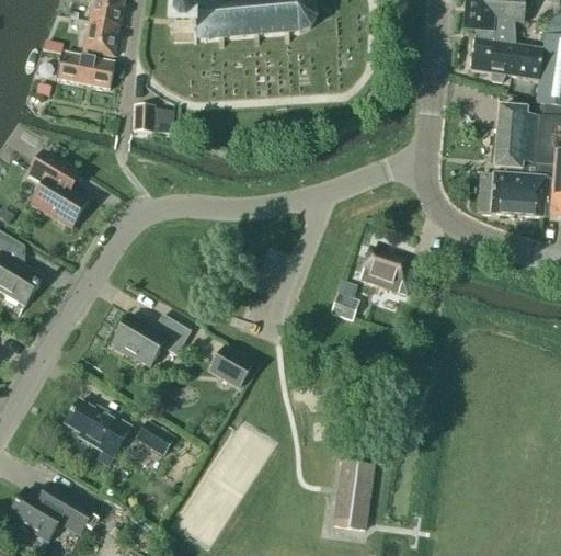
[(93,0),(91,19),(119,24),(124,0),(93,0)]
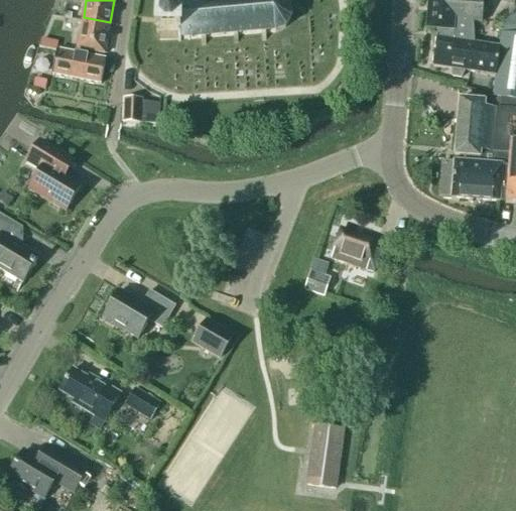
[(285,25),(290,17),(289,5),(286,0),(178,0),(178,5),(157,6),(157,13),(158,18),(159,32),(161,32),(162,39),(181,38),(181,39),(183,39),(183,38),(270,31),(275,30),(285,25)]
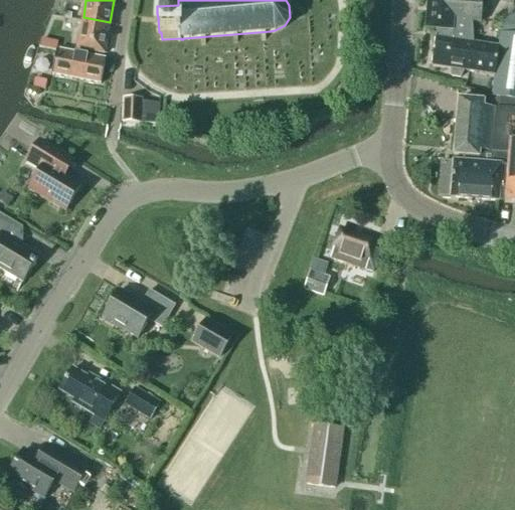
[(427,0),(425,25),(439,26),(472,29),(472,18),(481,18),(483,0),(427,0)]
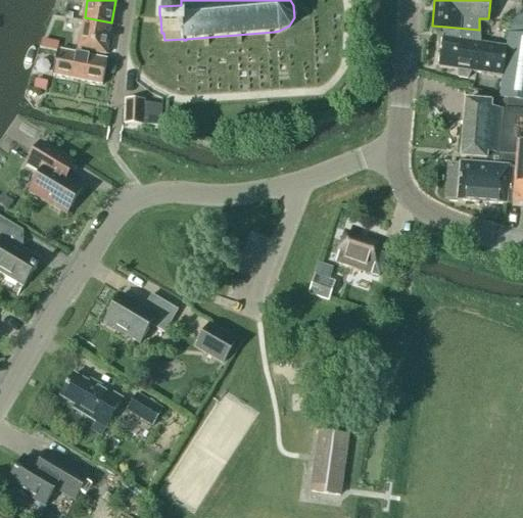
[(442,35),(438,64),(503,73),(500,94),(508,95),(522,98),(522,13),(521,14),(520,14),(519,14),(518,15),(517,16),(516,16),(515,17),(514,18),(513,19),(513,20),(512,21),(511,22),(510,30),(509,30),(507,44),(479,40),(479,30),(445,27),(444,35),(442,35)]
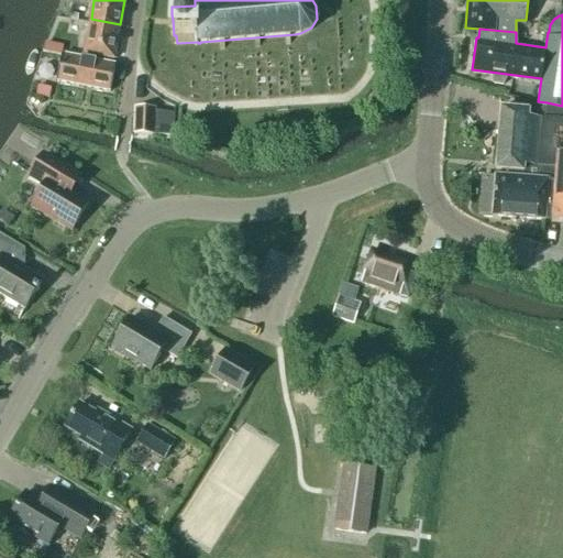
[(110,61),(111,55),(113,55),(120,24),(91,19),(85,50),(98,53),(97,58),(110,61)]
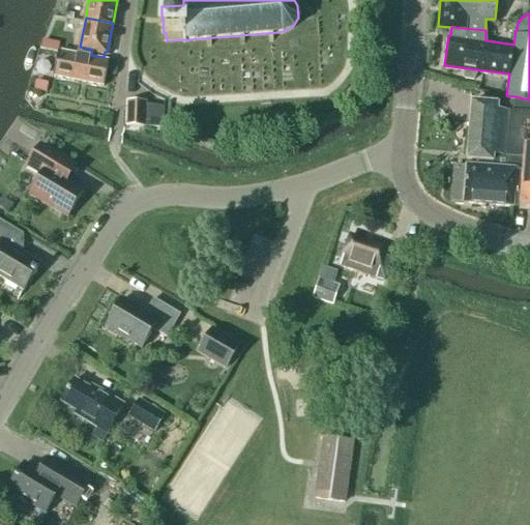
[(52,45),(59,47),(61,38),(53,36),(52,45)]
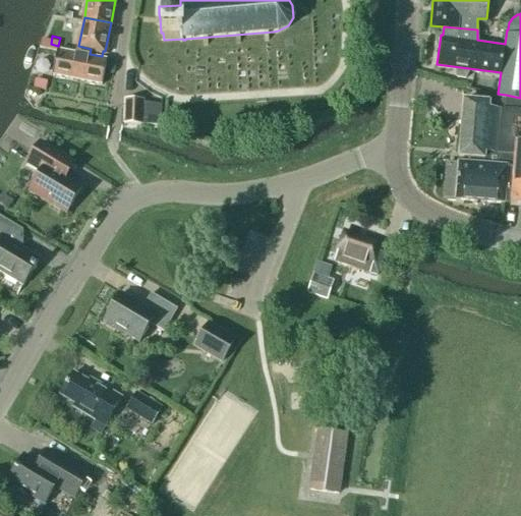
[(107,57),(102,56),(90,54),(58,47),(54,71),(102,81),(107,57)]
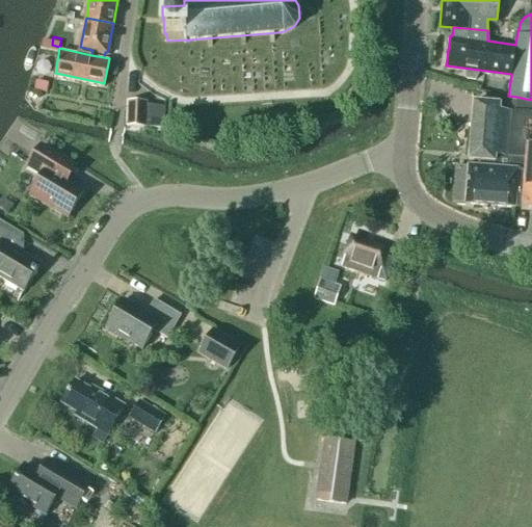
[(531,100),(516,97),(513,110),(499,108),(500,101),(473,99),(464,201),(514,205),(522,205),(522,206),(531,206),(531,100)]
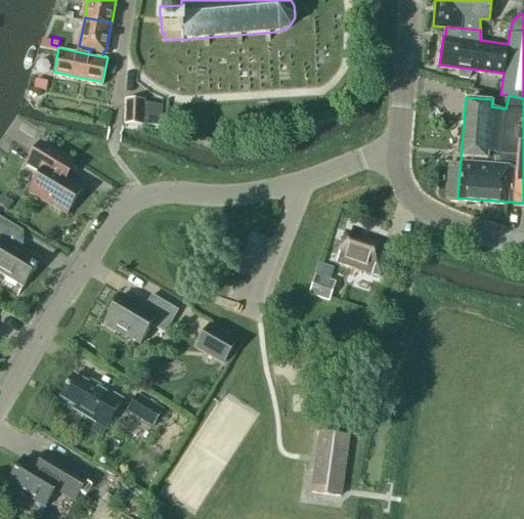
[(143,122),(144,97),(126,96),(125,121),(143,122)]
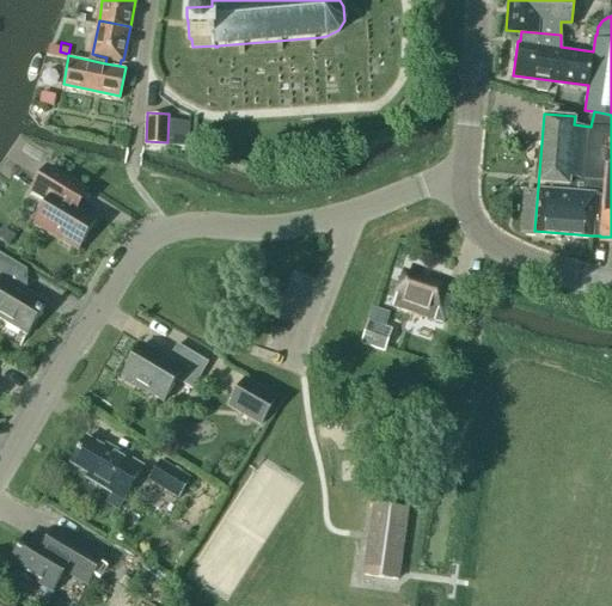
[(69,182),(44,167),(31,189),(48,199),(34,221),(77,248),(97,215),(77,203),(62,194),(69,182)]
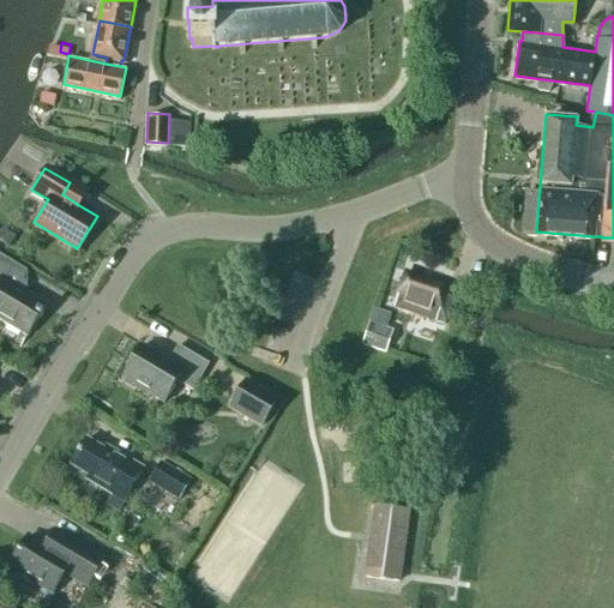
[(62,194),(77,204),(85,192),(70,182),(62,194)]
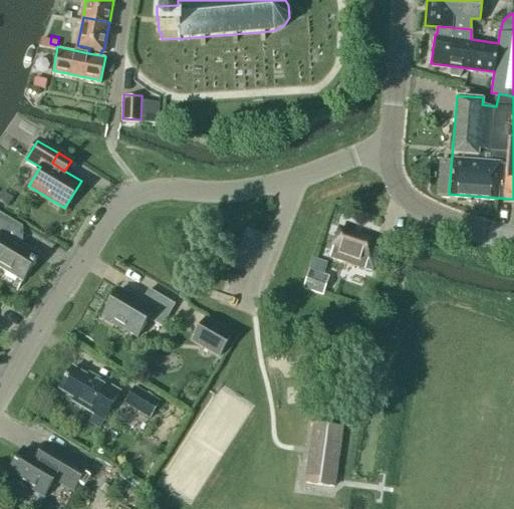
[(0,191),(0,197),(8,203),(13,195),(2,188),(0,191)]
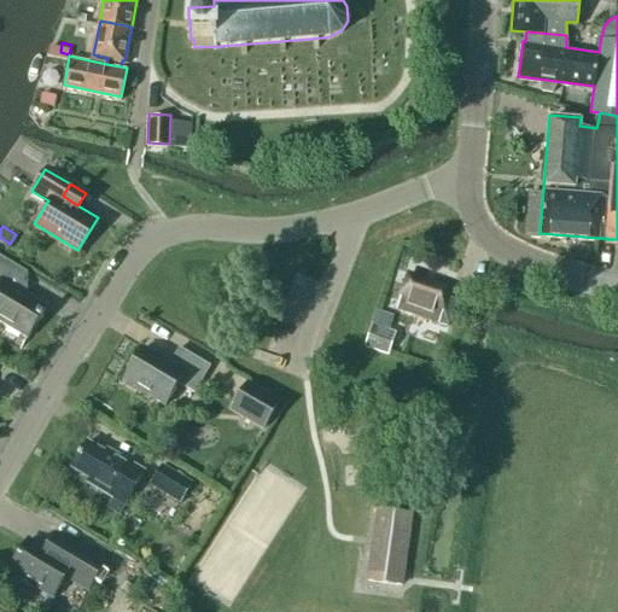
[(0,318),(27,334),(46,303),(9,281),(18,264),(0,252),(0,318)]
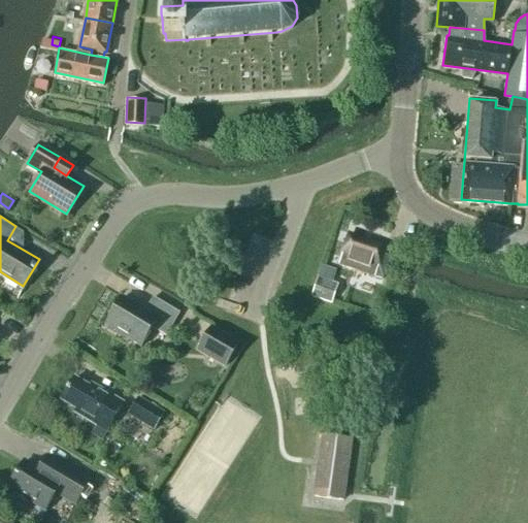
[(349,232),(338,261),(374,272),(384,244),(349,232)]
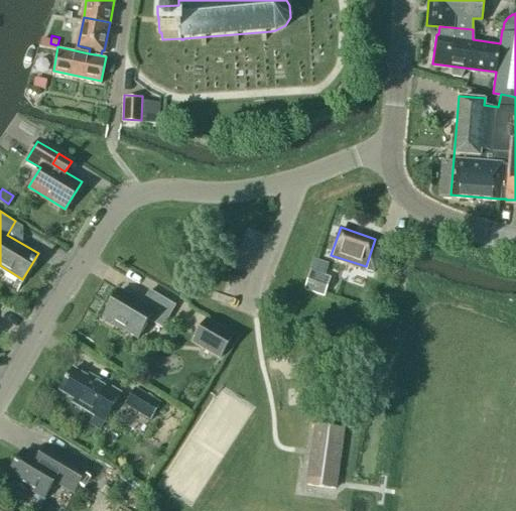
[(304,286),(324,292),(330,277),(309,270),(304,286)]
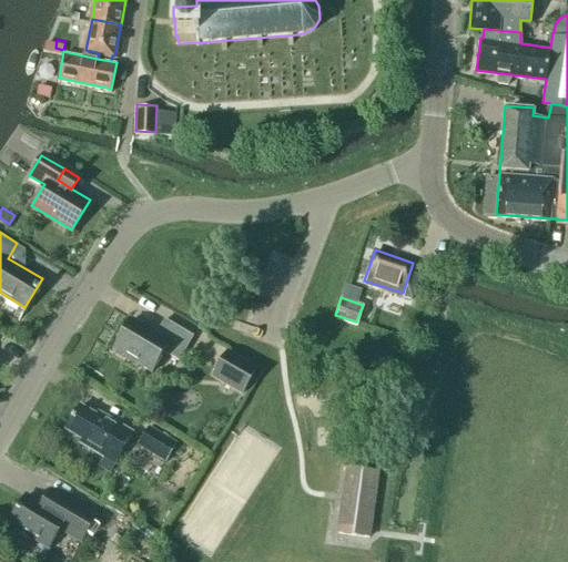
[(151,369),(163,349),(179,358),(193,334),(164,316),(155,330),(131,316),(113,347),(151,369)]
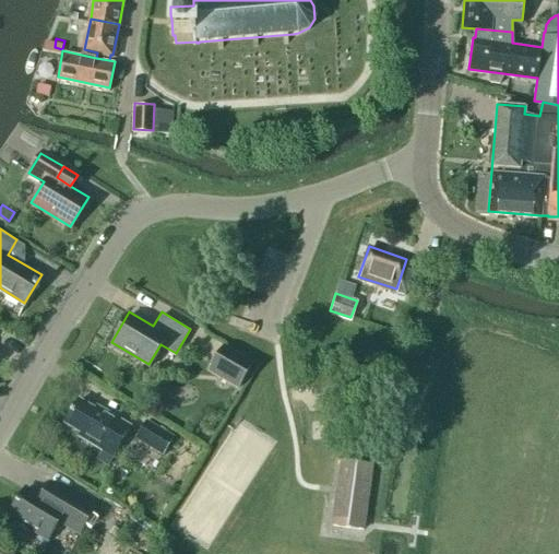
[(237,385),(252,361),(224,343),(209,368),(237,385)]
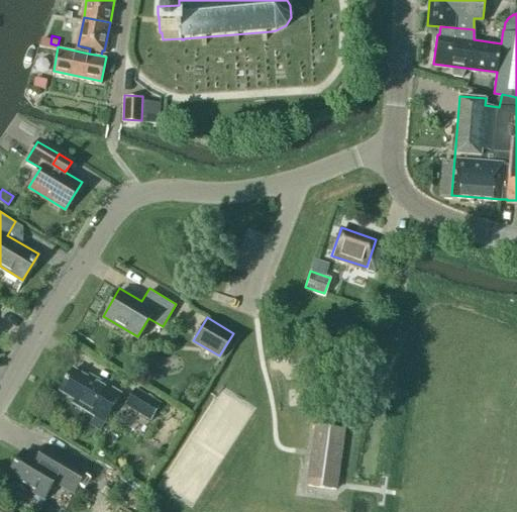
[(103,419),(120,392),(97,378),(95,381),(72,367),(60,389),(74,398),(72,401),(103,419)]
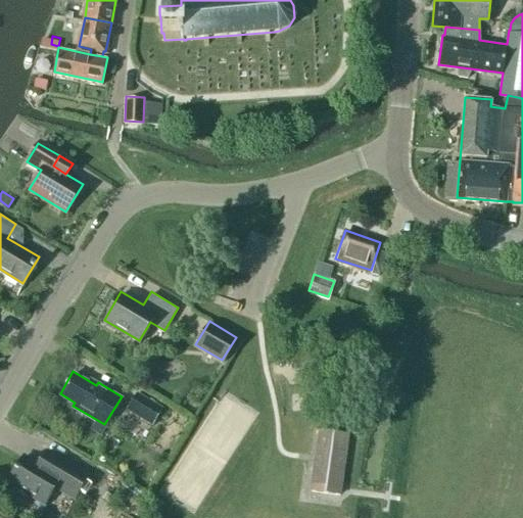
[(137,390),(127,408),(151,423),(161,407),(137,390)]
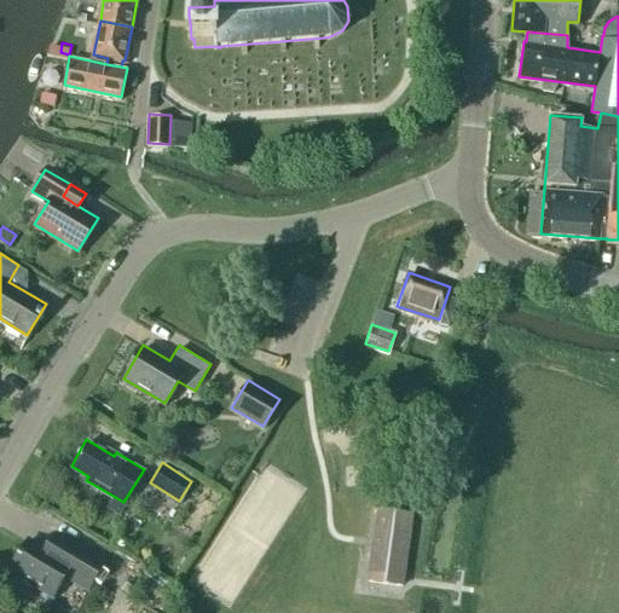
[(368,578),(401,582),(411,512),(377,507),(368,578)]
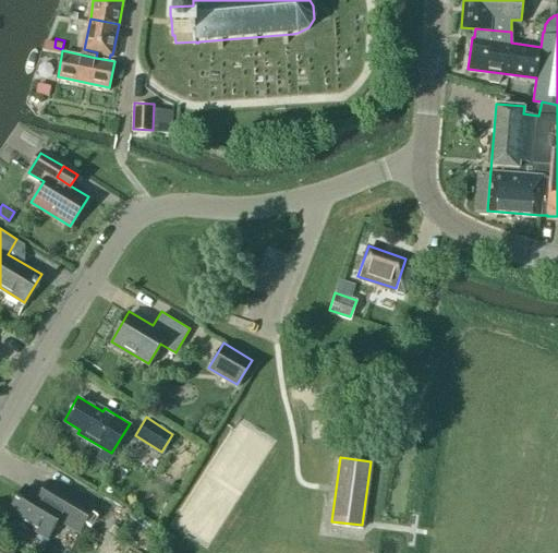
[(24,485),(9,512),(48,536),(59,518),(80,530),(94,506),(50,479),(40,494),(24,485)]
